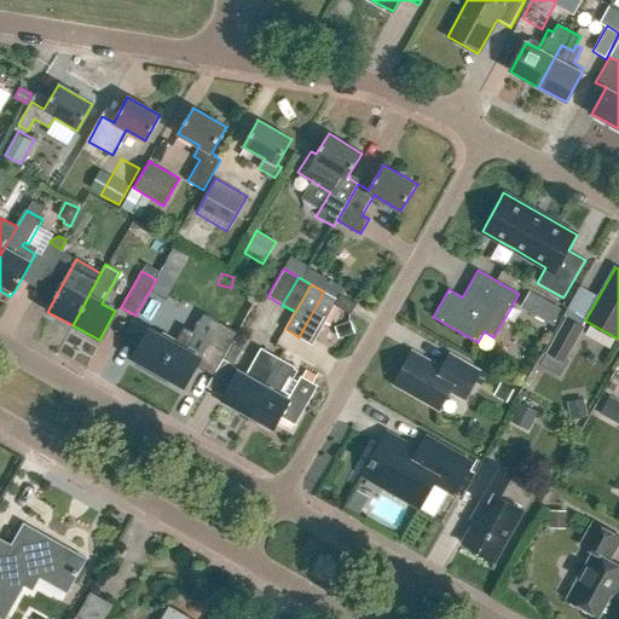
[(336,304),(339,299),(324,291),(308,319),(322,328),(336,304)]
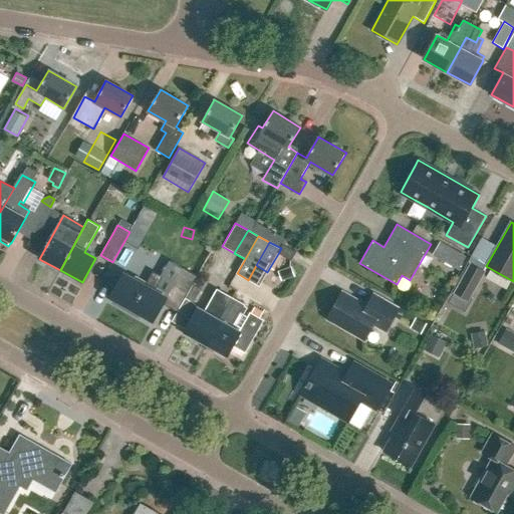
[(292,259),(296,251),(283,244),(281,248),(279,252),(292,259)]
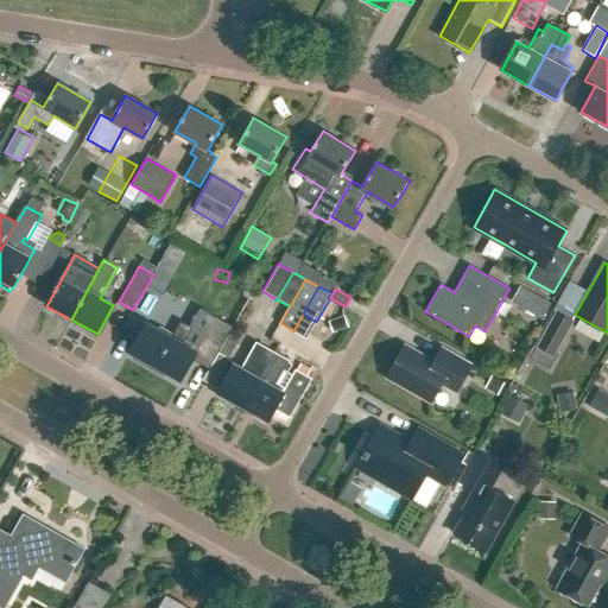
[(152,299),(143,293),(133,310),(143,316),(152,299)]
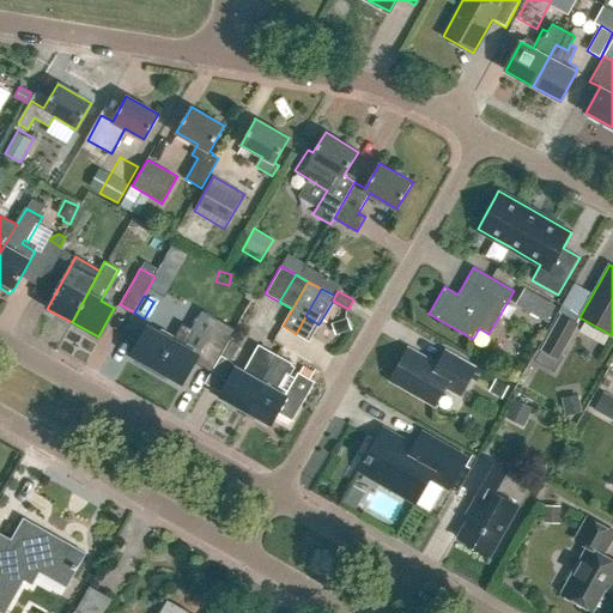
[(547,322),(556,305),(542,298),(534,315),(547,322)]
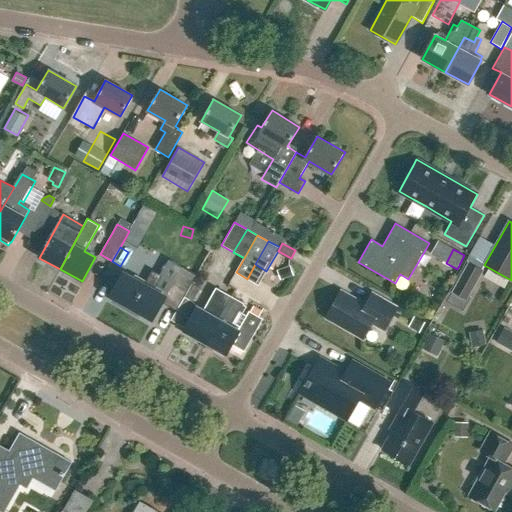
[(466,299),(482,270),(469,263),(453,292),(466,299)]
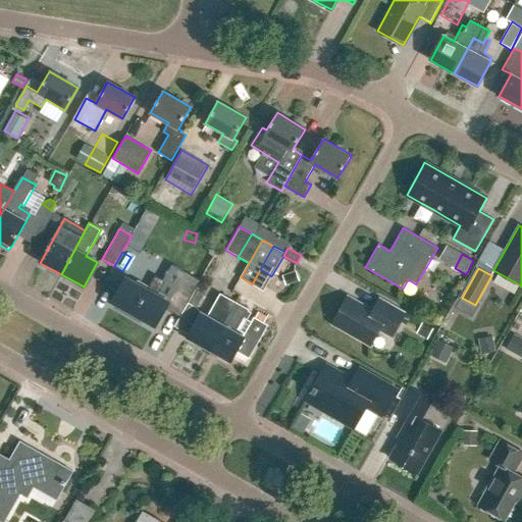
[(297,269),(286,272),(291,282),(300,279),(297,269)]
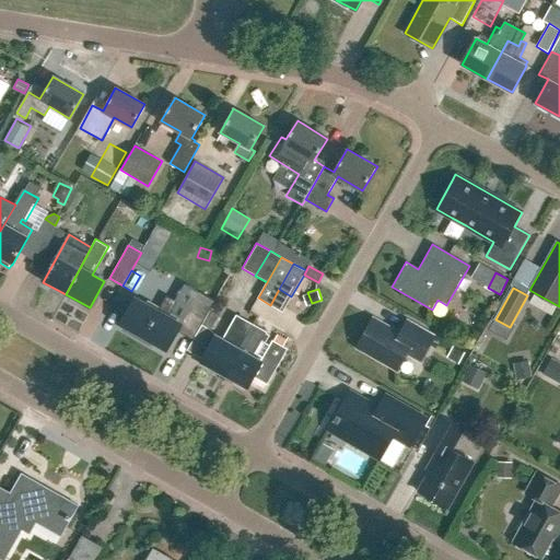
[(193,339),(201,325),(210,310),(216,300),(199,291),(181,324),(168,317),(177,301),(166,294),(158,311),(136,299),(120,325),(124,327),(121,331),(141,341),(142,342),(144,339),(166,351),(178,331),(193,339)]
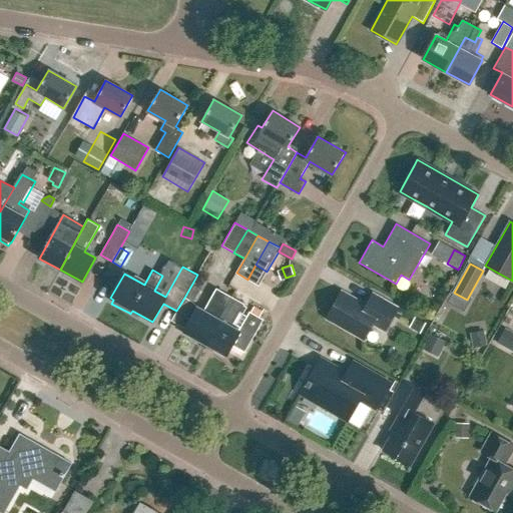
[(200,289),(192,284),(184,298),(192,303),(200,289)]
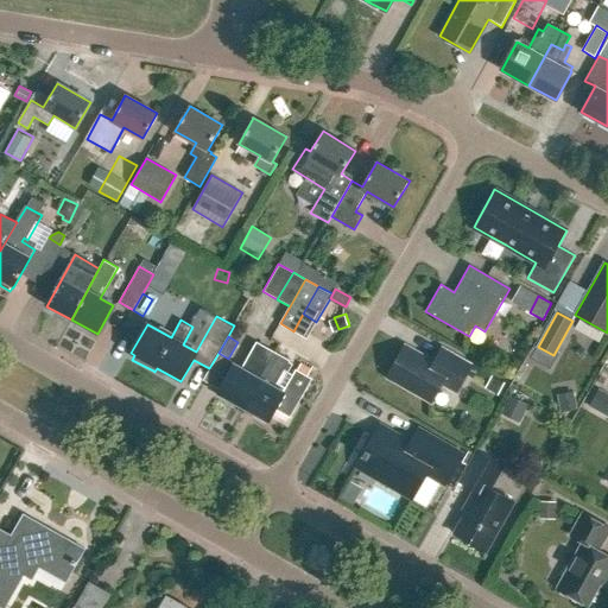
[(244,406),(276,352),(257,341),(241,368),(233,365),(217,392),(244,406)]
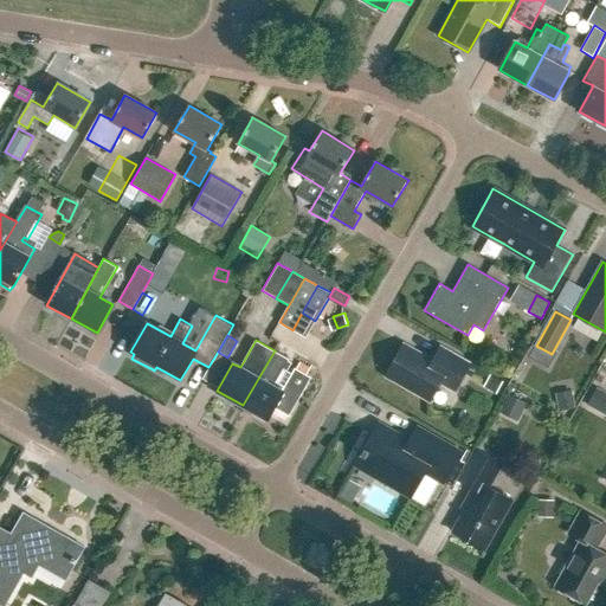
[(455,391),(470,365),(440,348),(433,361),(404,345),(386,376),(430,401),(440,382),(455,391)]
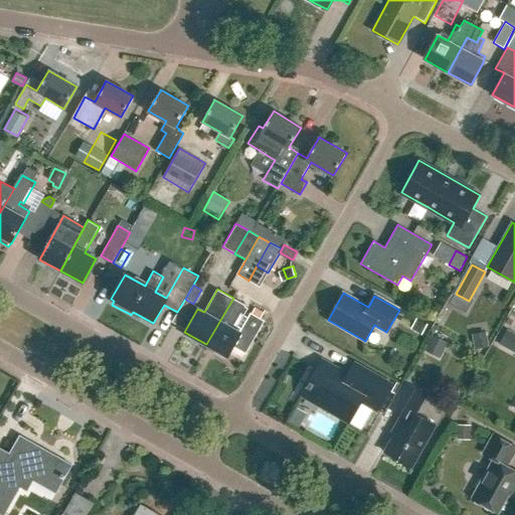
[(251,314),(240,332),(232,328),(245,305),(233,298),(206,344),(228,356),(234,345),(246,352),(265,320),(251,314)]
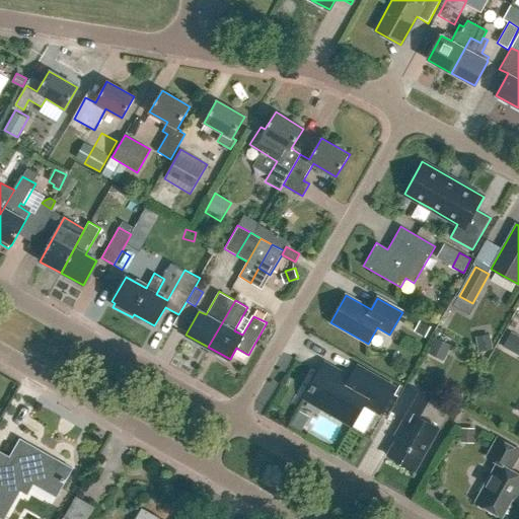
[(424,338),(430,327),(420,321),(414,331),(424,338)]
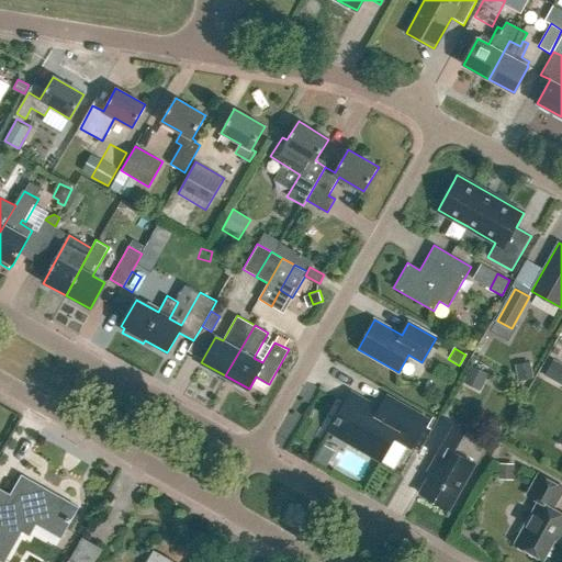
[(557,381),(561,370),(561,364),(553,360),(544,375),(557,381)]
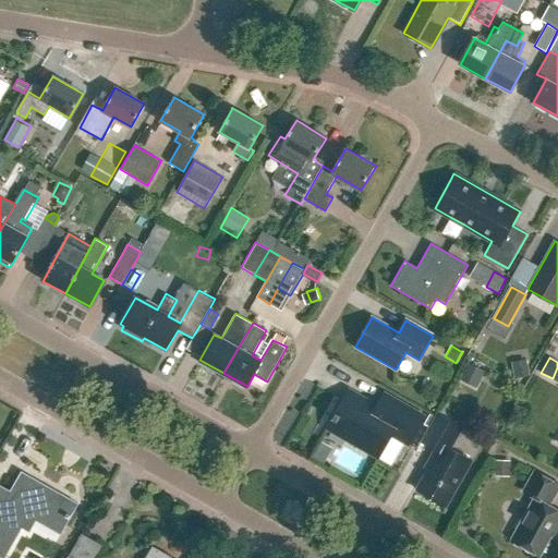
[(514,379),(530,376),(526,360),(511,362),(514,379)]
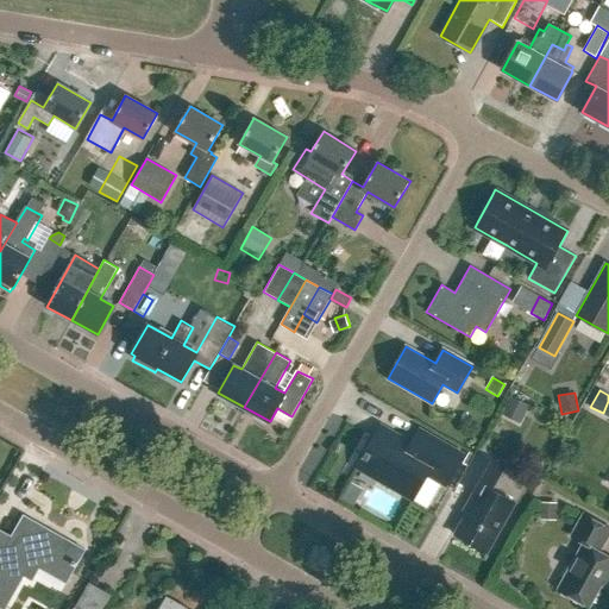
[(519,424),(528,407),(510,397),(502,414),(519,424)]
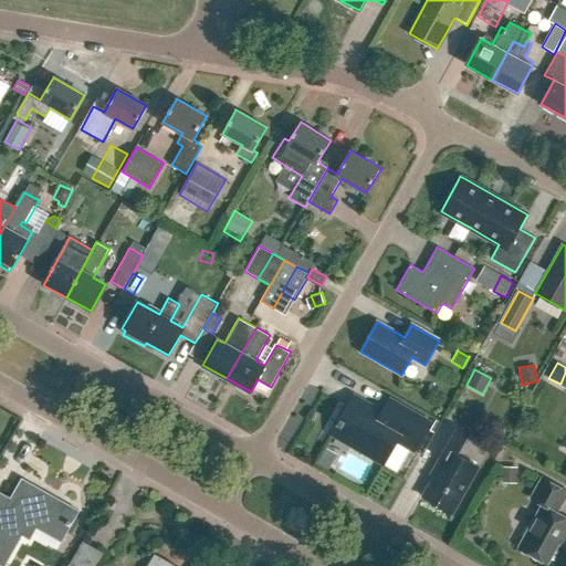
[(502,392),(507,381),(496,375),(490,386),(502,392)]
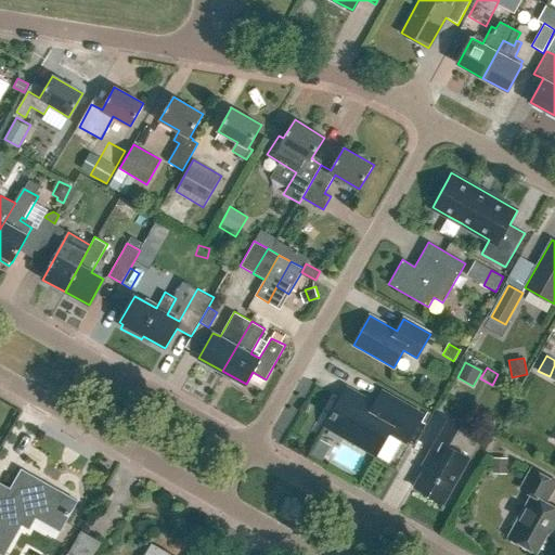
[(405,442),(422,414),(383,391),(375,404),(347,388),(325,426),(375,455),(388,433),(405,442)]
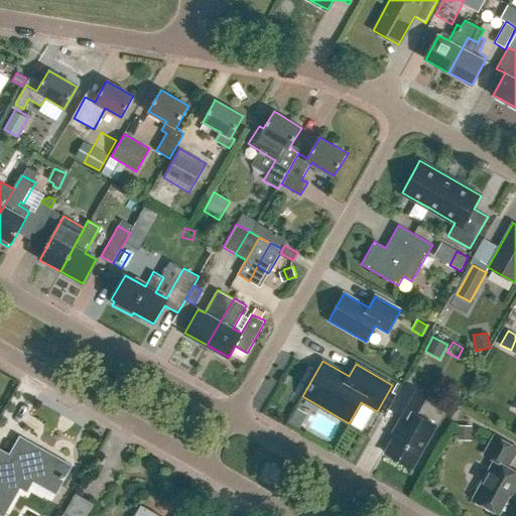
[(416,415),(427,395),(404,382),(402,387),(397,395),(389,409),(404,417),(385,453),(413,469),(436,426),(416,415)]
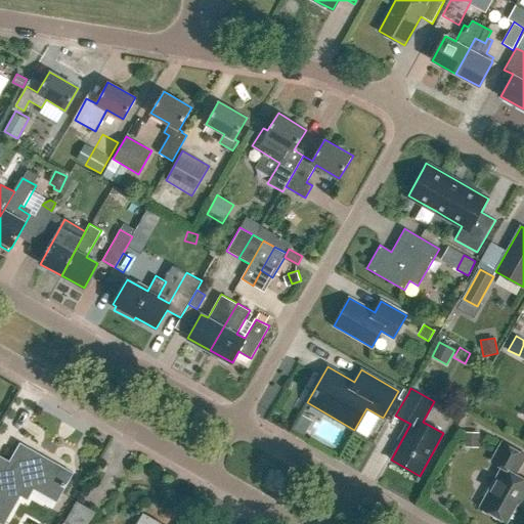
[(399,399),(403,401),(408,393),(403,390),(399,399)]
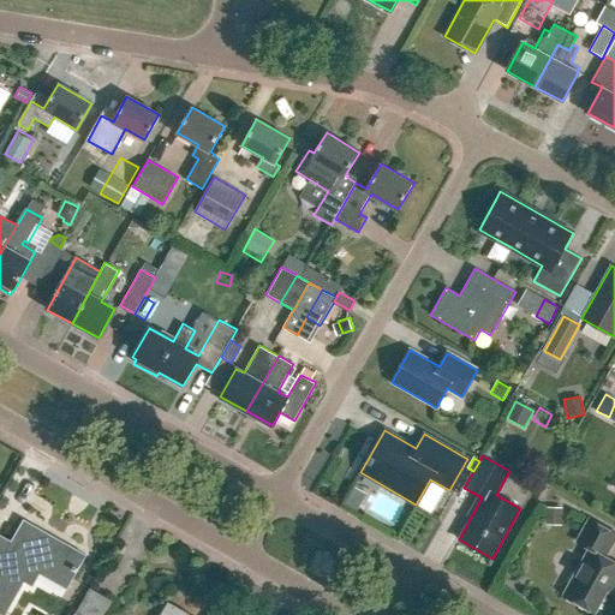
[(547,525),(562,525),(562,507),(547,507),(547,525)]
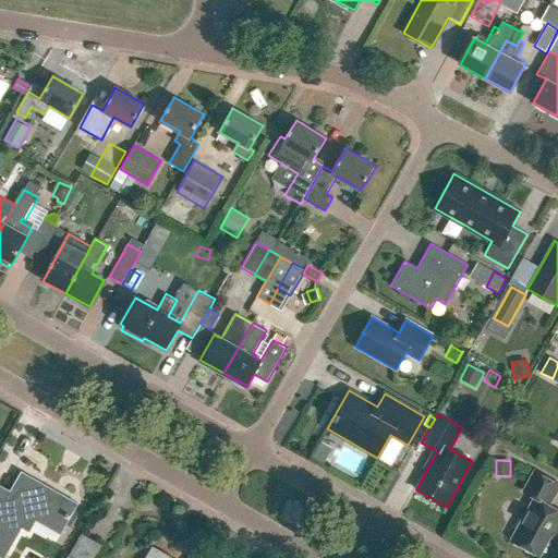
[(557,509),(549,505),(557,489),(557,483),(535,471),(523,492),(534,498),(511,540),(540,556),(555,529),(557,530),(557,509)]
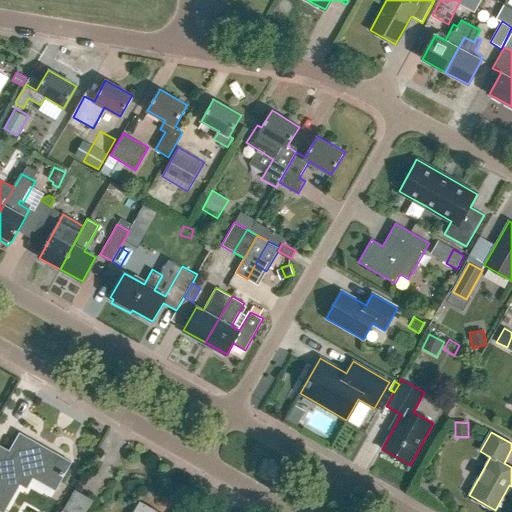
[(57,485),(70,462),(19,434),(0,467),(0,510),(0,511),(18,479),(24,483),(31,471),(57,485)]
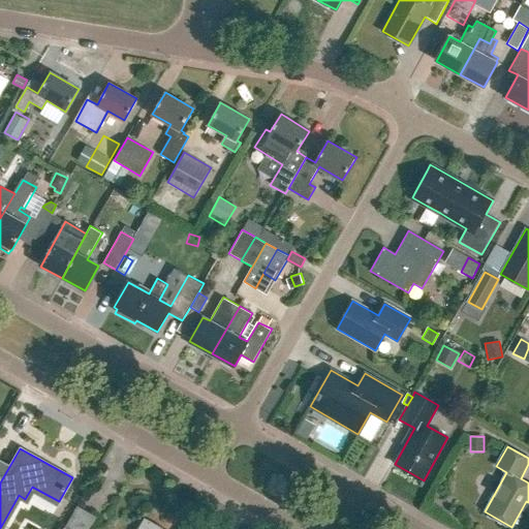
[(160,528),(144,520),(138,528),(66,528),(63,527),(62,528),(160,528)]
